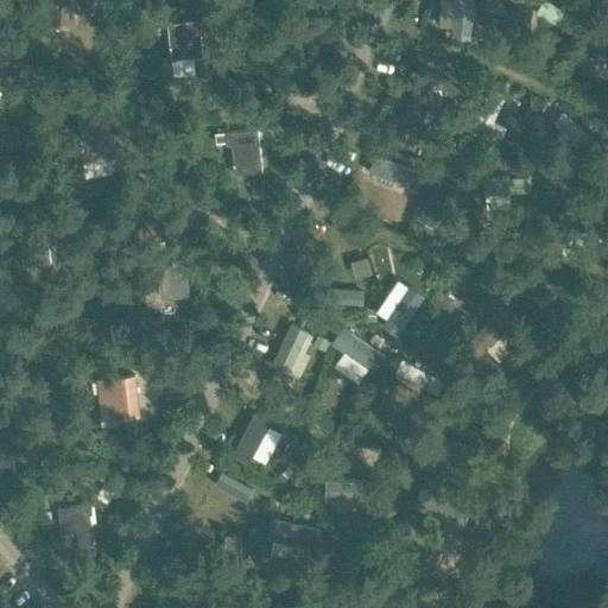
[(453,36),(453,37),(470,38),(473,0),(455,0),(454,27),(453,36)]
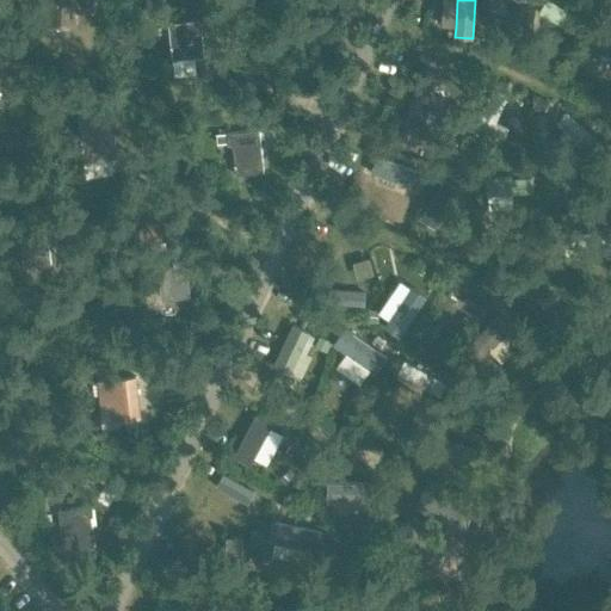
[(549,0),(542,0),(536,12),(573,34),(581,18),(549,0)]
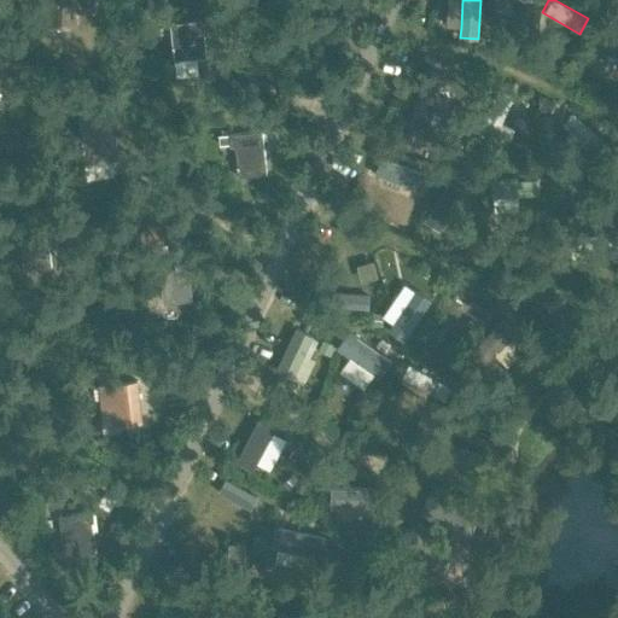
[(213,19),(172,23),(175,60),(207,57),(204,34),(214,33),(213,19)]
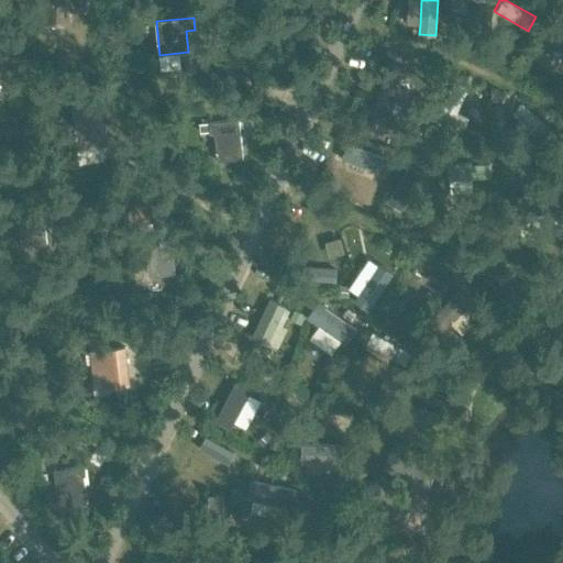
[(562,36),(550,30),(543,44),(562,54),(562,36)]
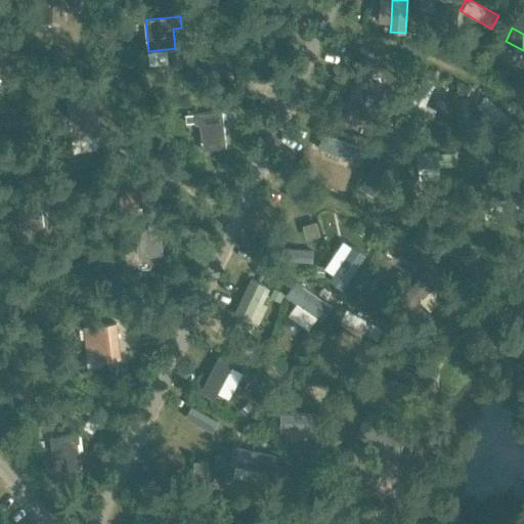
[(419,35),(416,42),(426,46),(429,38),(419,35)]
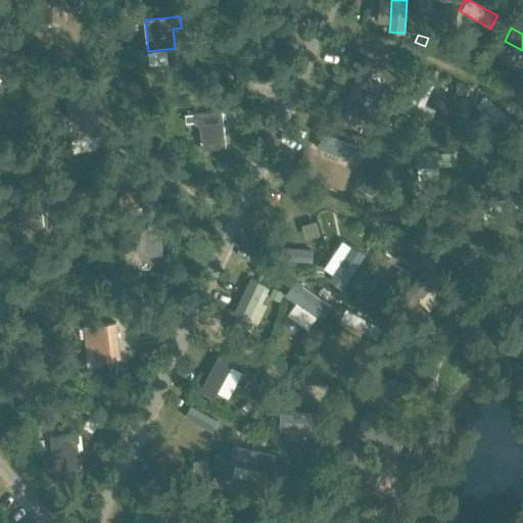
[(360,58),(348,102),(364,106),(375,62),(360,58)]
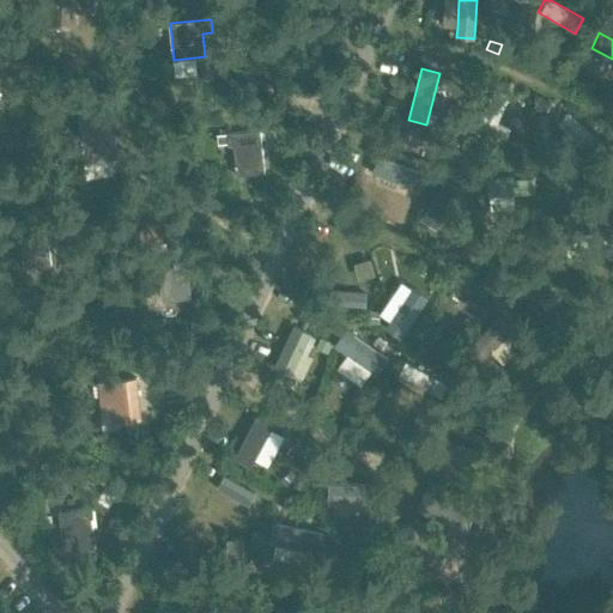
[(502,78),(499,84),(508,89),(511,82),(502,78)]
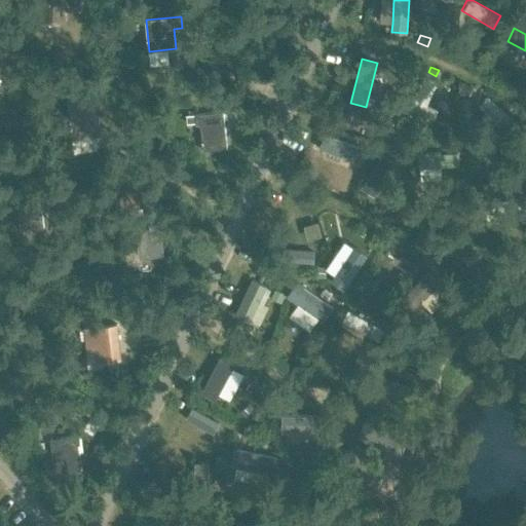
[(424,75),(407,113),(420,119),(438,81),(425,76),(424,75)]
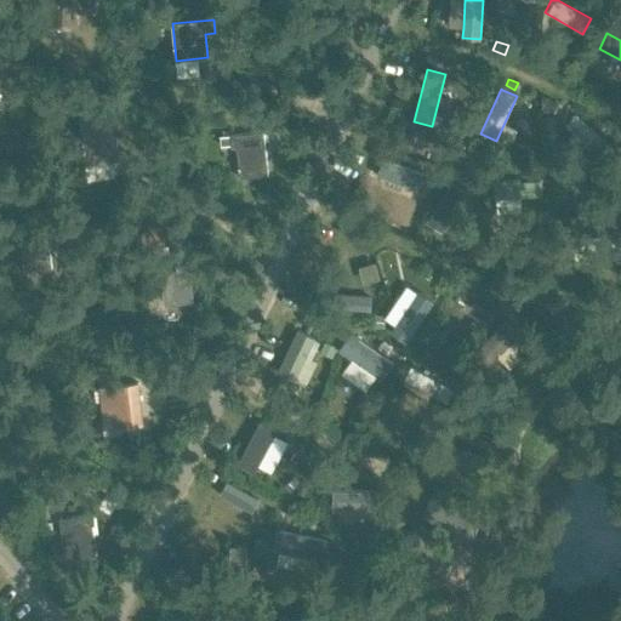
[(548,97),(541,110),(550,115),(557,102),(548,97)]
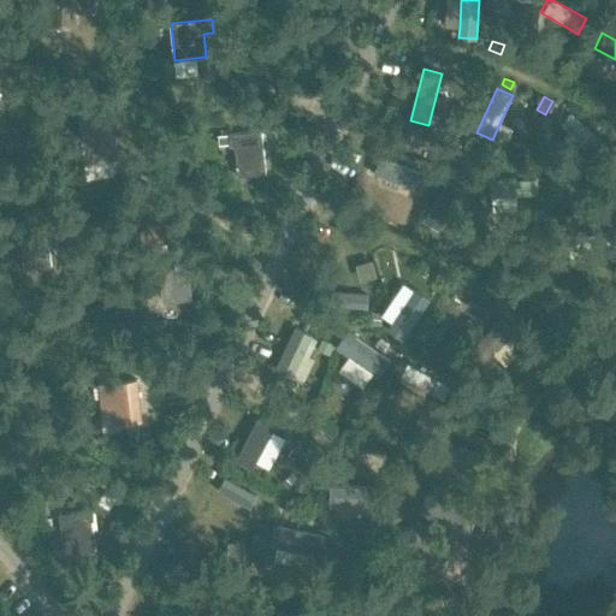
[(100,114),(81,117),(86,161),(117,158),(112,111),(99,112),(100,114)]
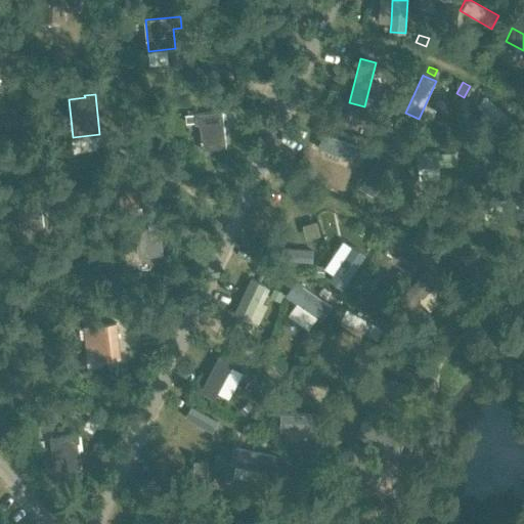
[(483,94),(474,105),(479,110),(487,117),(506,131),(515,120),(483,94)]
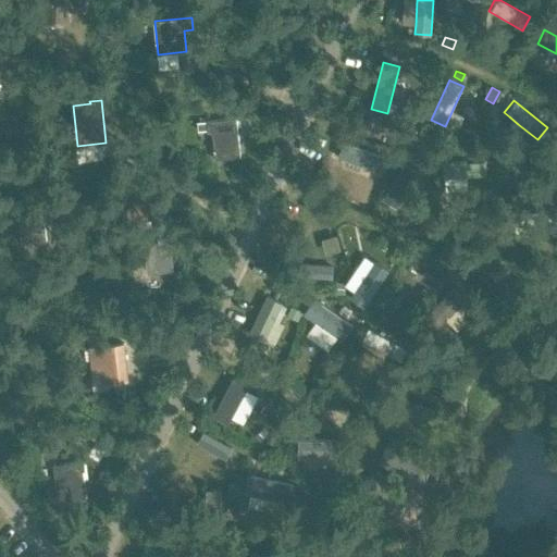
[(509,116),(505,122),(514,128),(518,124),(509,116)]
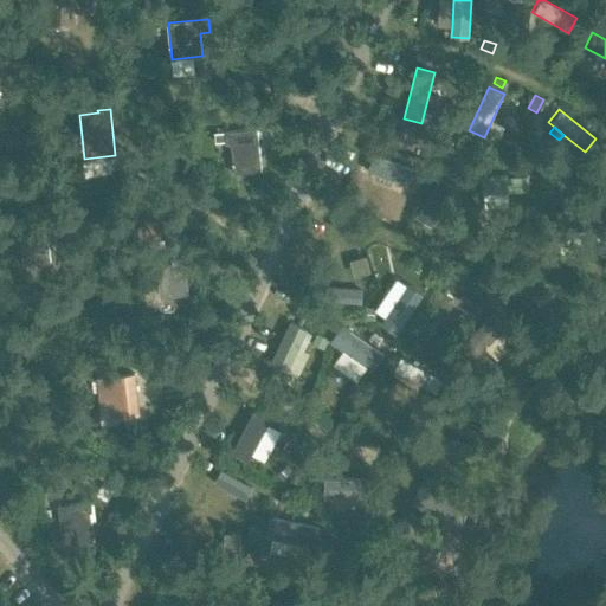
[(257,128),(226,131),(227,141),(227,143),(231,143),(234,173),(262,169),(257,128)]
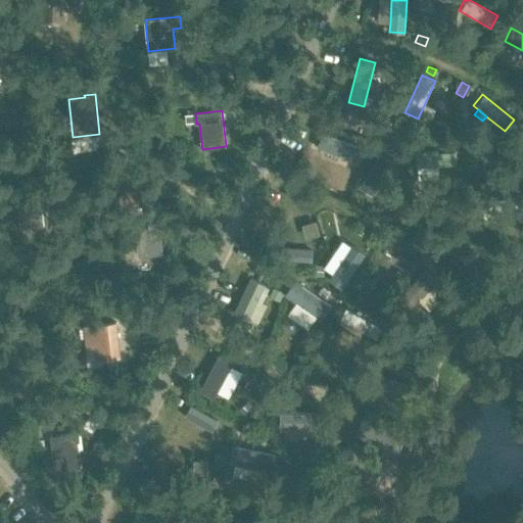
[(195,113),(186,114),(187,123),(196,122),(195,113)]
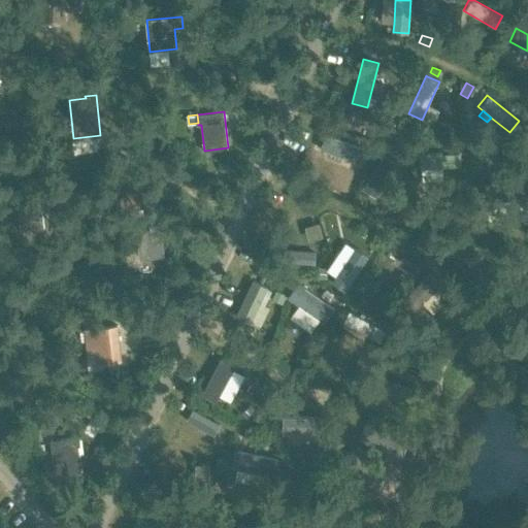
[(385,122),(383,133),(391,135),(394,123),(385,122)]
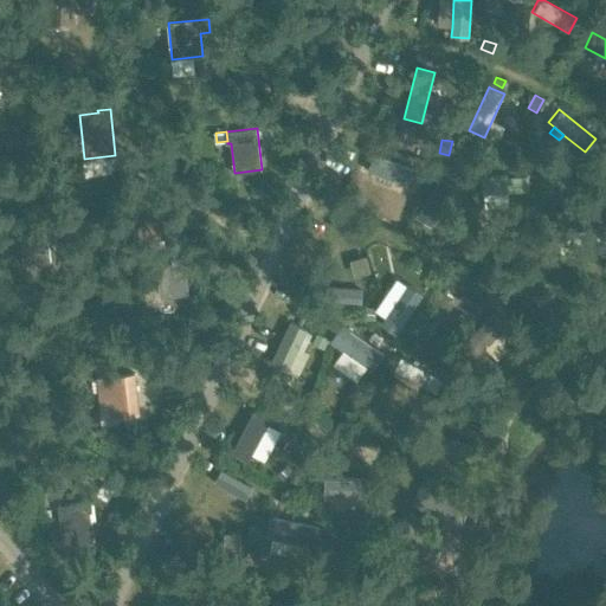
[(528,156),(522,167),(532,172),(537,161),(528,156)]
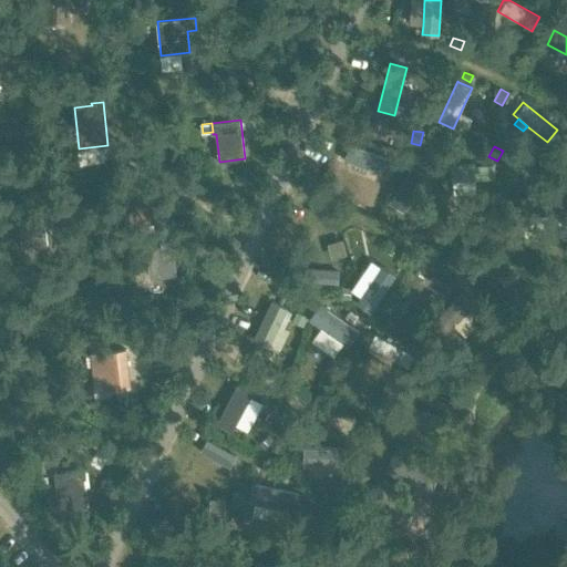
[(437,152),(424,152),(425,164),(439,163),(437,152)]
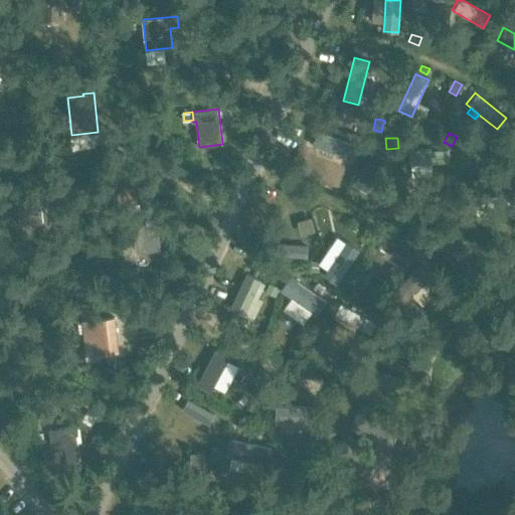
[(316,140),(312,153),(350,166),(354,153),(354,152),(316,140)]
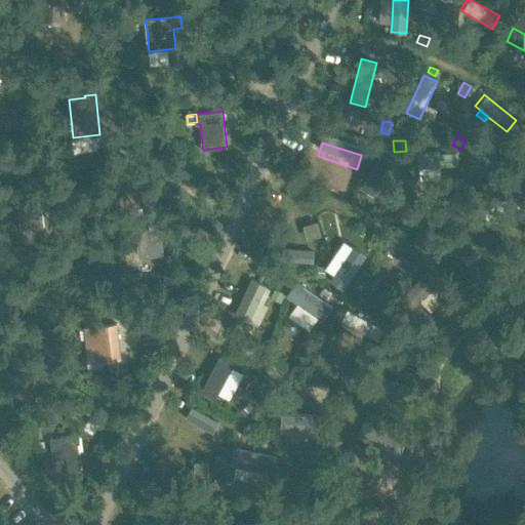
[(438,151),(417,152),(418,166),(419,166),(440,165),(458,164),(457,151),(438,153),(438,151)]
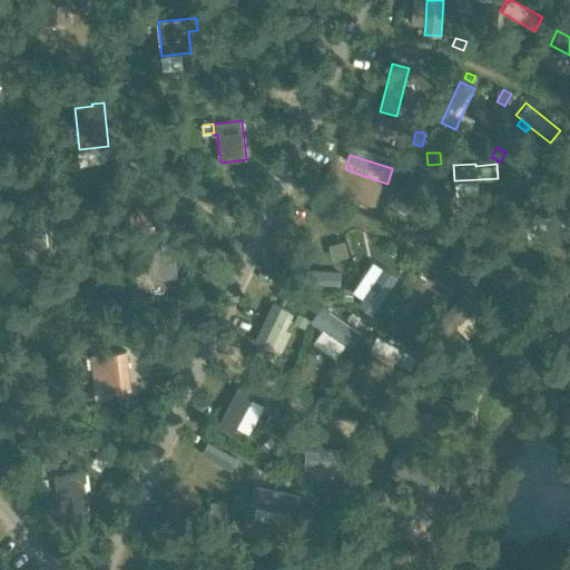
[(412,166),(389,202),(403,212),(419,189),(423,182),(426,176),(412,166)]
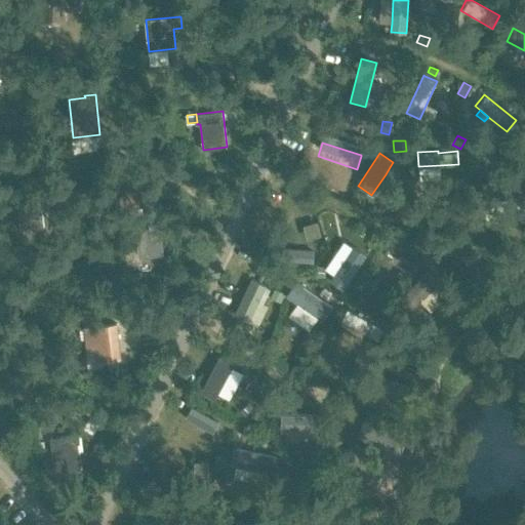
[(47,187),(39,188),(40,196),(48,195),(47,187)]
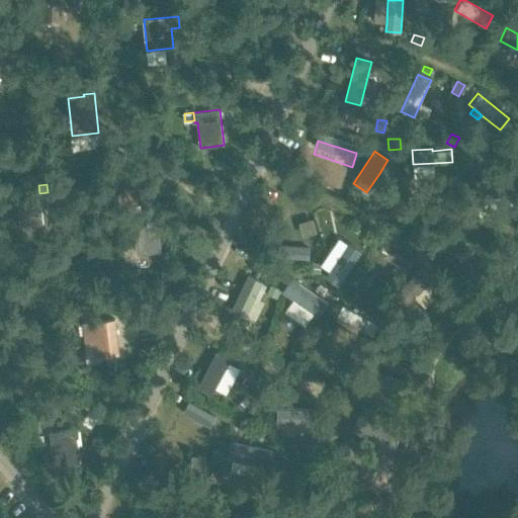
[(40,204),(49,203),(48,192),(29,194),(30,198),(16,201),(20,226),(42,223),(40,204)]
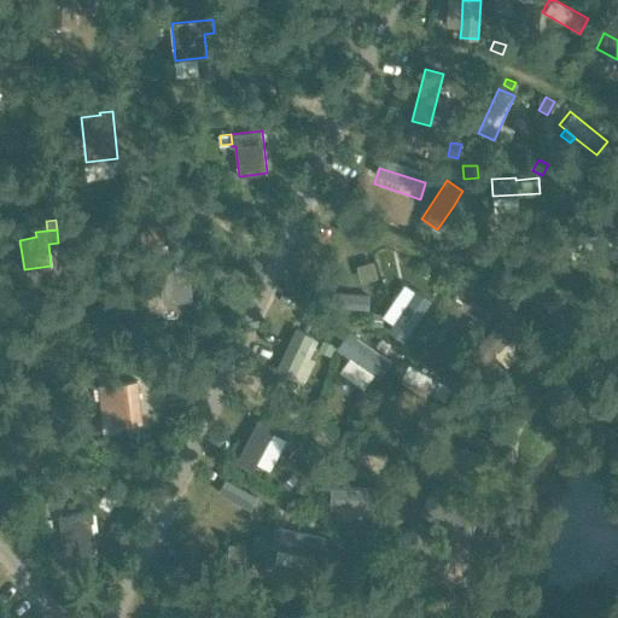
[(191,279),(200,278),(199,260),(172,263),(172,268),(159,269),(163,303),(193,301),(191,279)]
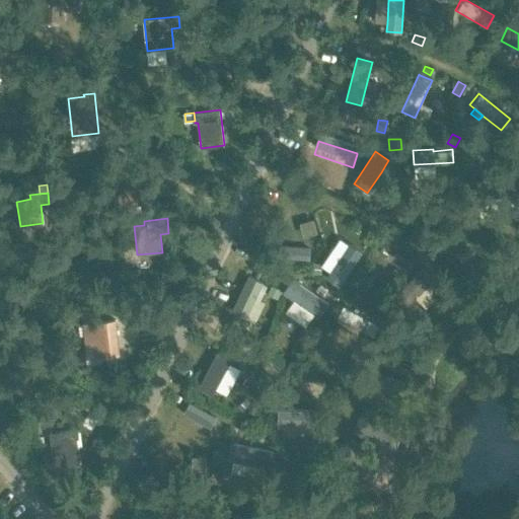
[(301,221),(305,235),(318,232),(315,218),(301,221)]
